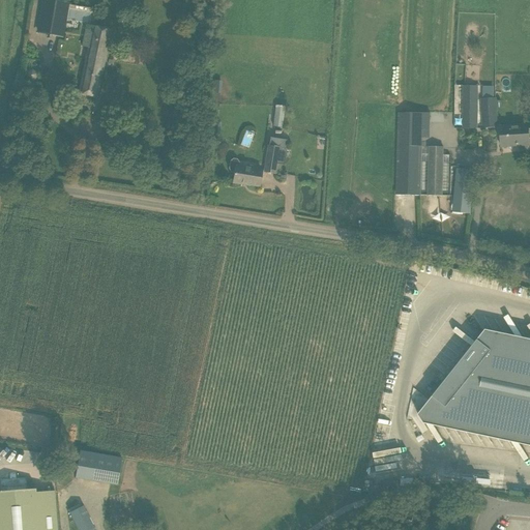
[(70,2),(53,0),(42,0),(37,34),(64,38),(70,2)]
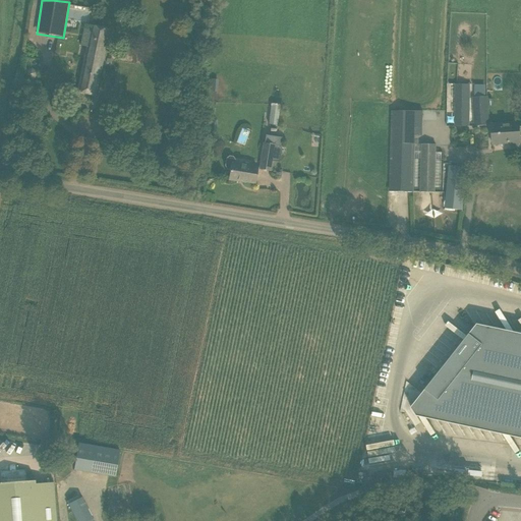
[(79,81),(77,92),(95,96),(109,30),(92,25),(91,26),(87,47),(79,81)]
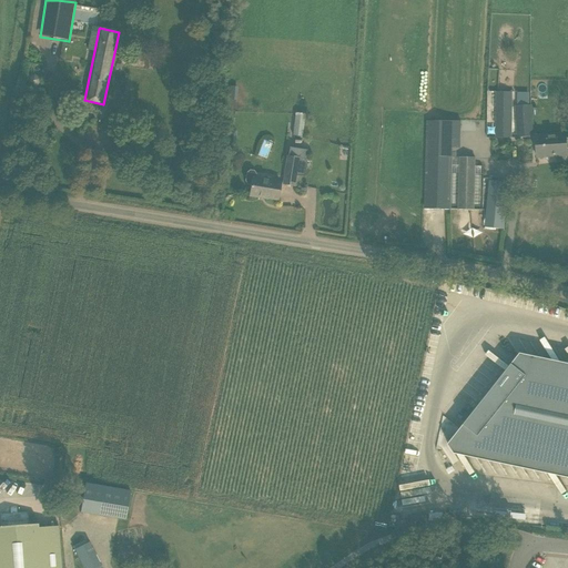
[(511,92),(496,92),(496,138),(511,139),(511,92)]
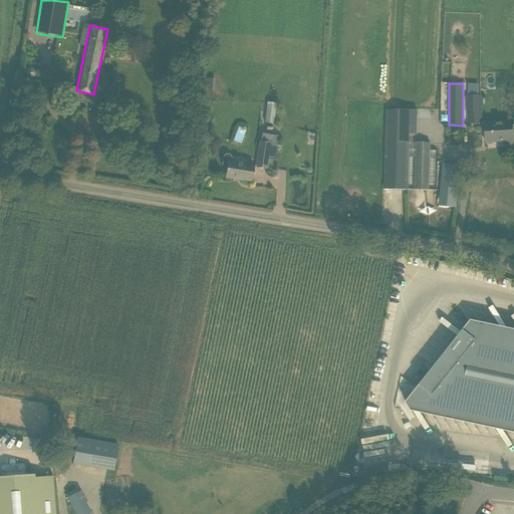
[(468,124),(482,123),(481,95),(467,96),(468,124)]
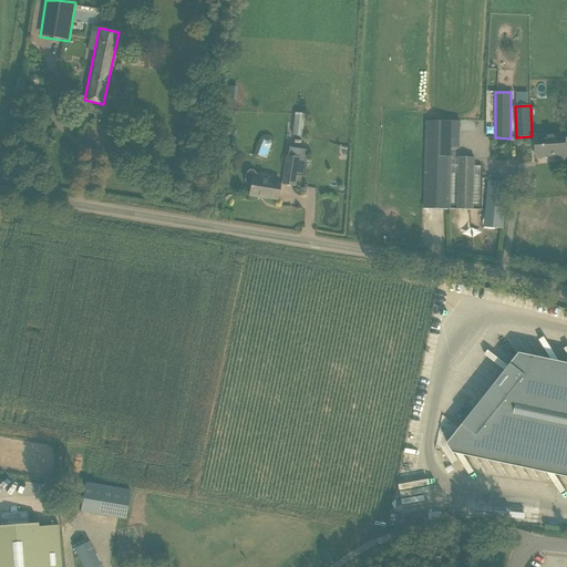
[(295,113),(292,135),(302,136),(305,114),(295,113)]
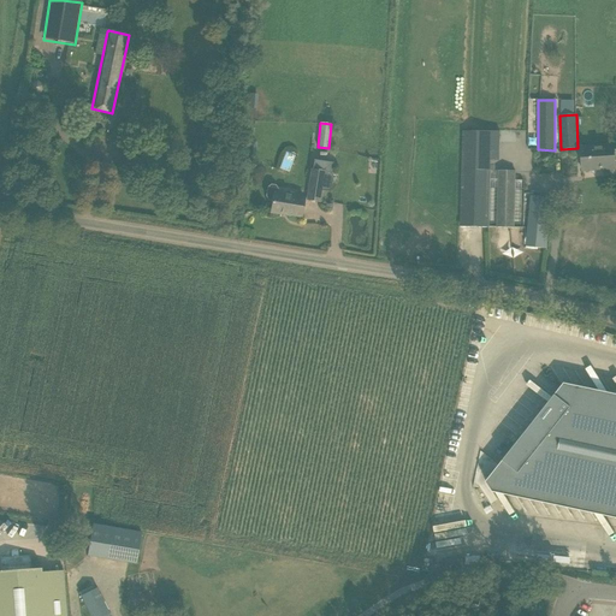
[(461,215),(460,227),(489,227),(489,215),(491,150),(499,150),(499,141),(501,131),(462,131),(461,215)]
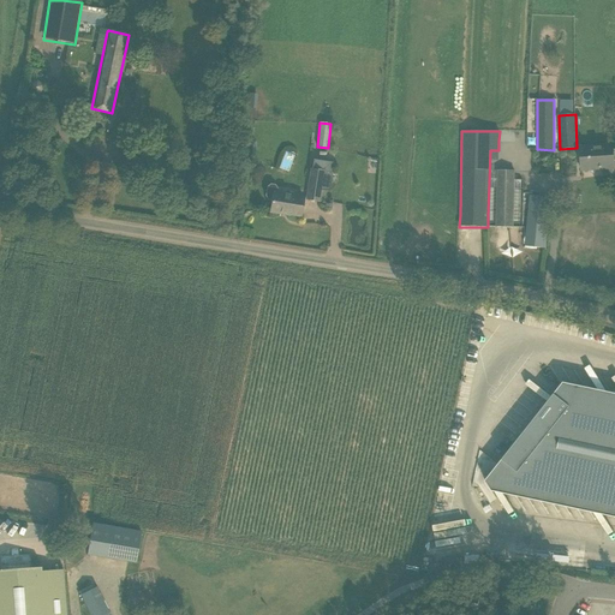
[(613,145),(580,147),(580,171),(614,168),(614,167),(614,149),(613,145)]
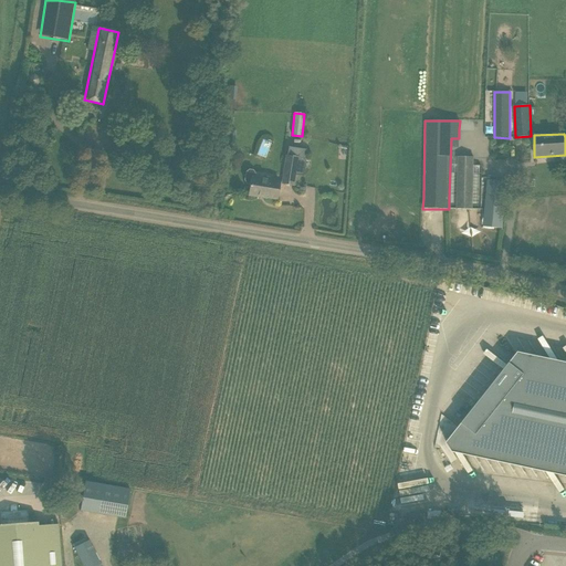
[(265,157),(270,143),(263,139),(258,154),(265,157)]
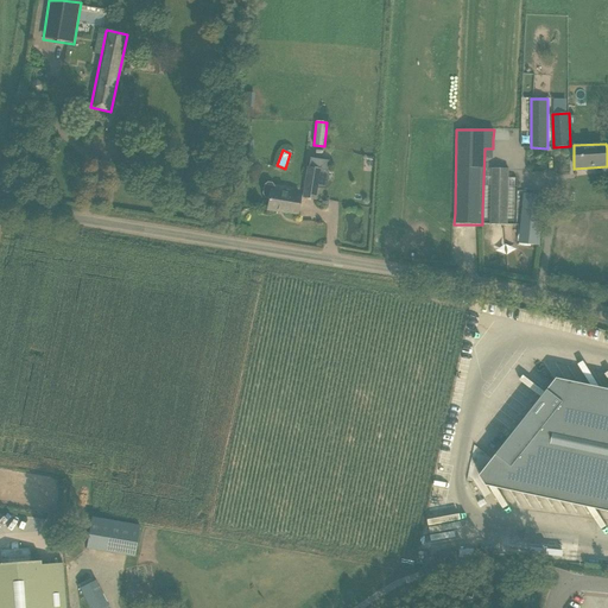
[(306,168),(303,196),(305,197),(316,198),(318,188),(324,189),(328,170),(329,162),(310,159),(309,168),(306,168)]
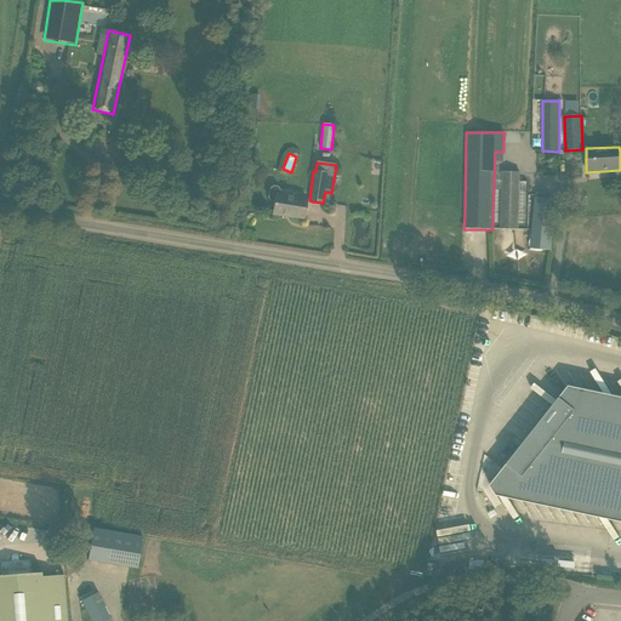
[(518,218),(519,172),(503,172),(501,229),(518,231),(518,218)]
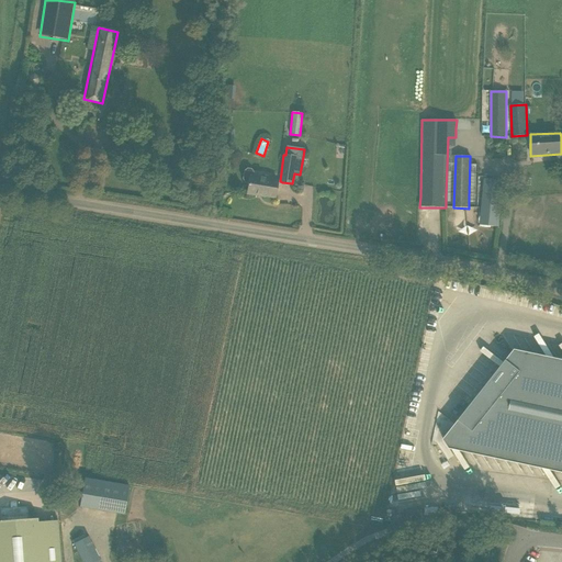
[(251,169),(246,169),(244,171),(243,180),(245,182),(249,183),(247,193),(274,198),(277,188),(278,180),(253,177),(254,172),(251,169)]
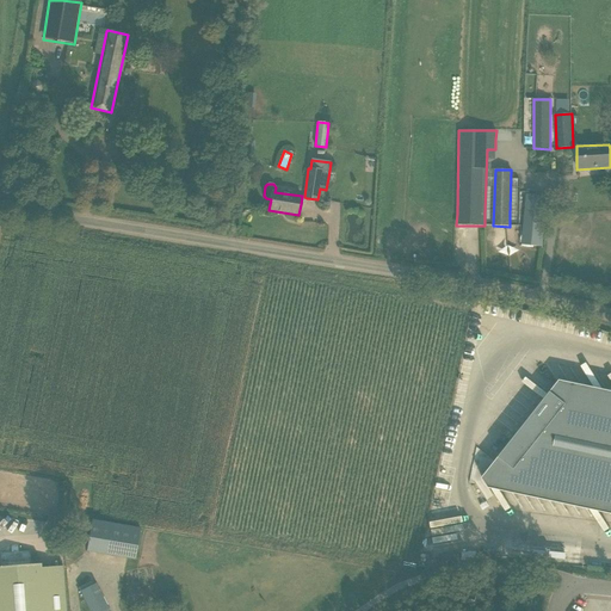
[(548,197),(528,195),(524,245),(542,247),(548,197)]
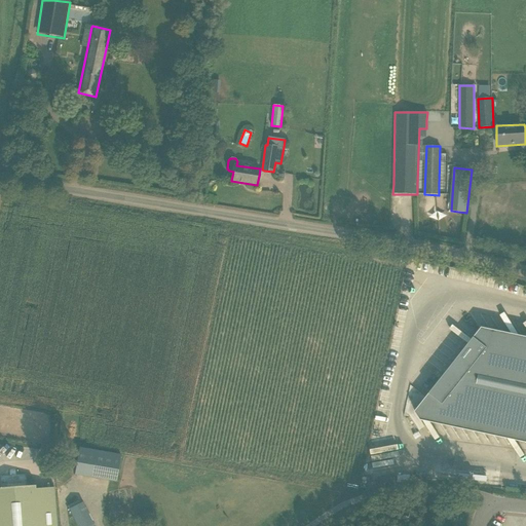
[(525,337),(482,328),(415,412),(420,420),(525,442),(525,337)]
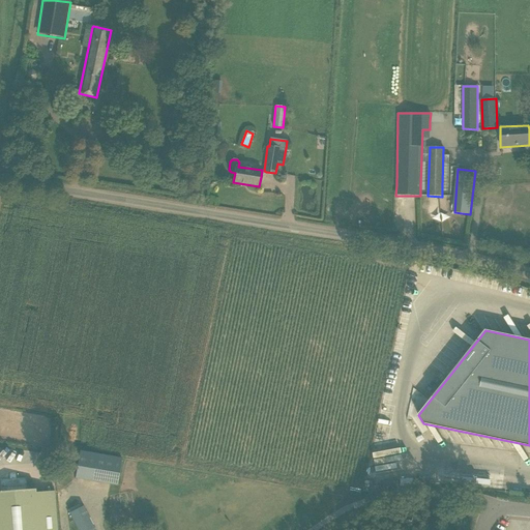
[(122,459),(81,451),(76,478),(117,486),(122,459)]
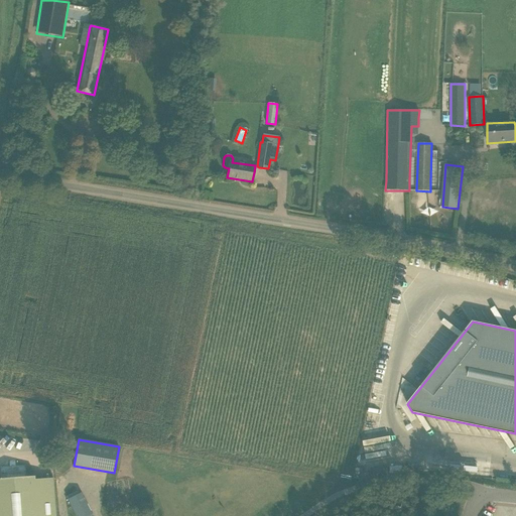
[(55,515),(53,478),(34,480),(34,477),(0,479),(0,515),(55,515)]
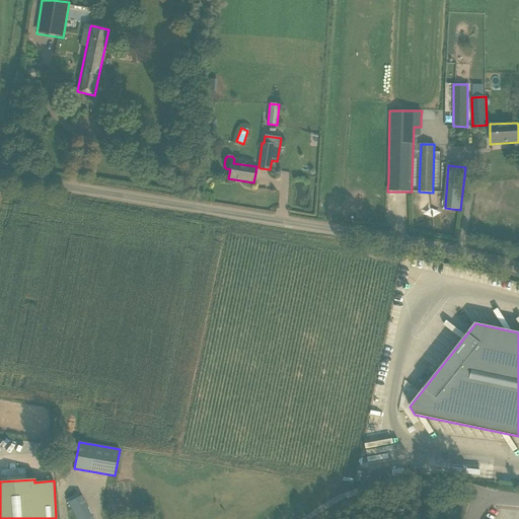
[(78,494),(67,500),(76,518),(93,518),(82,496),(80,497),(78,494)]
